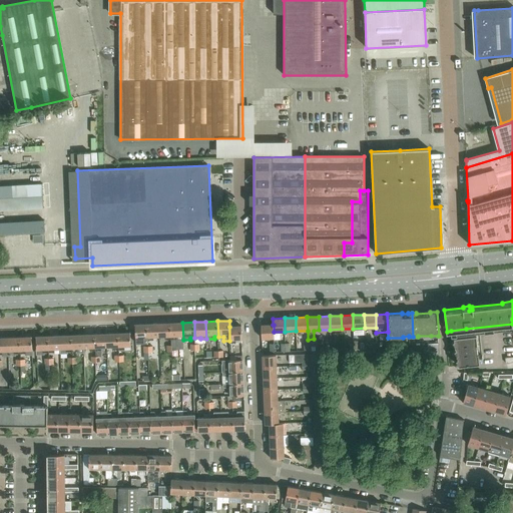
[(171,339),(171,323),(159,324),(159,337),(165,336),(165,339),(171,339)]
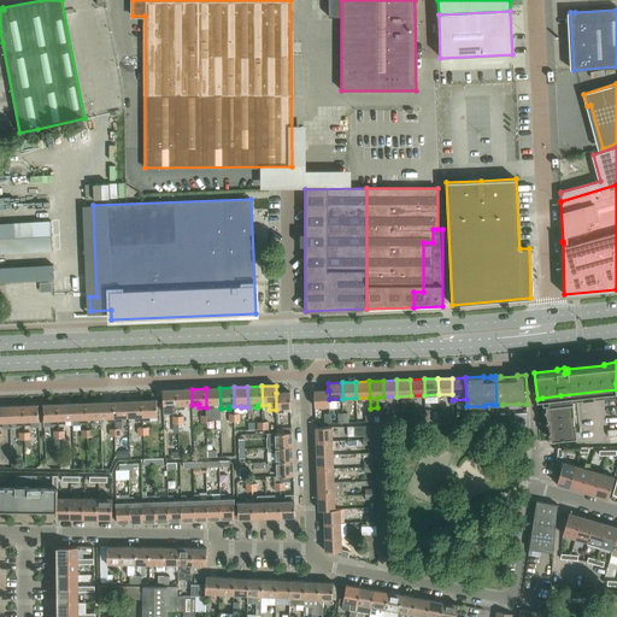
[(221,419),(221,409),(219,388),(206,388),(206,407),(207,415),(207,421),(212,421),(212,419),(221,419)]
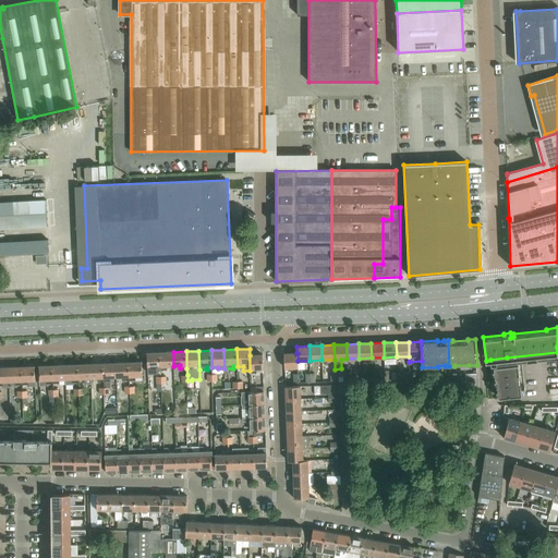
[(160,352),(147,353),(147,358),(147,368),(148,373),(161,373),(161,370),(160,352)]
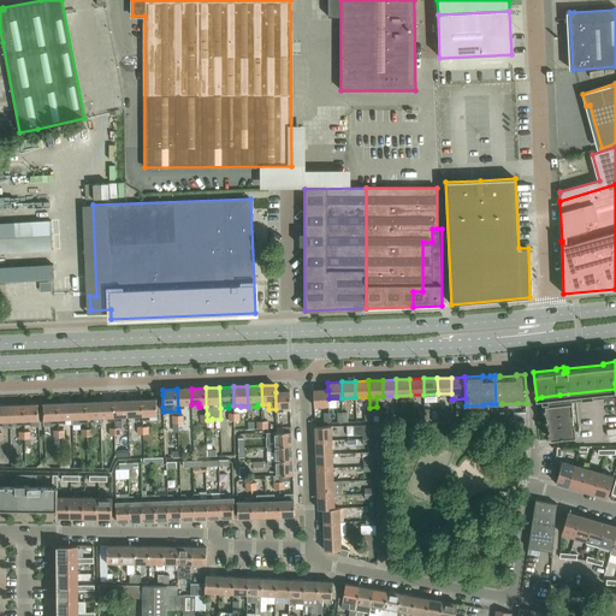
[(191,389),(177,389),(178,408),(185,408),(185,404),(191,404),(191,389)]
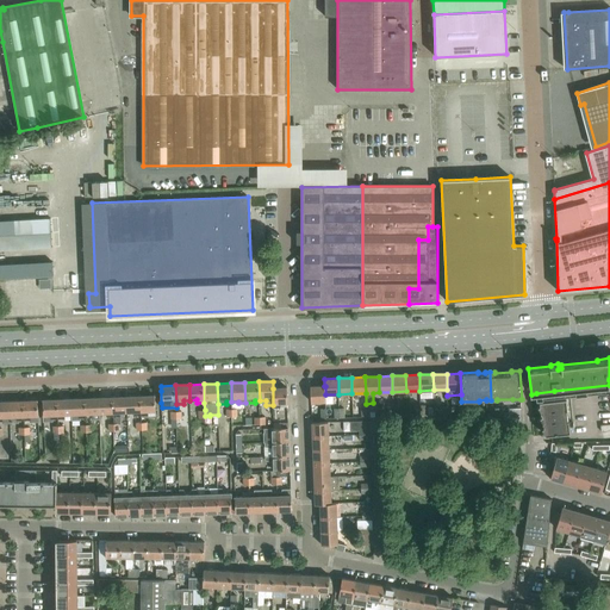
[(325,402),(325,394),(325,386),(324,386),(311,386),(311,403),(325,402)]
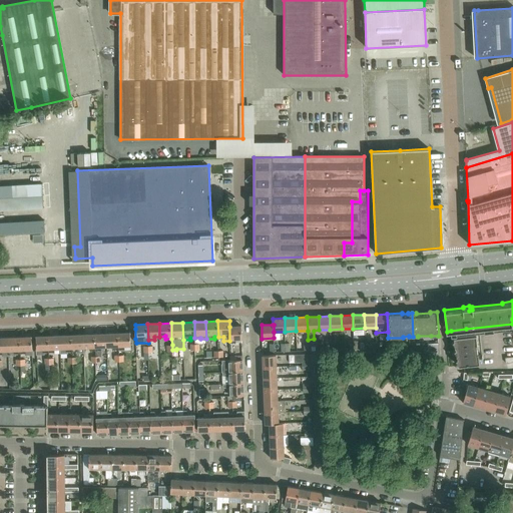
[(229,327),(229,341),(230,343),(241,342),(241,326),(229,327)]
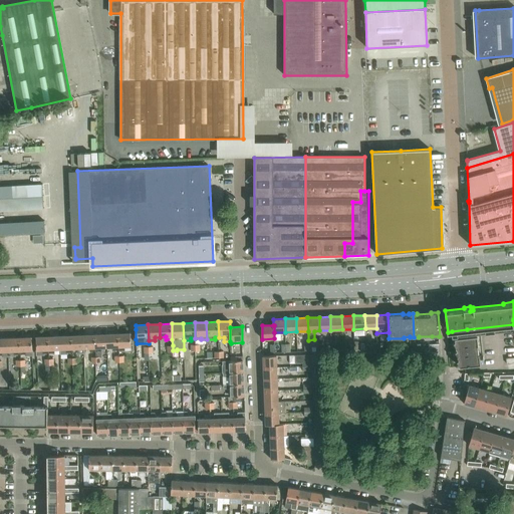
[(112,346),(112,349),(118,349),(118,333),(106,334),(107,346),(112,346)]
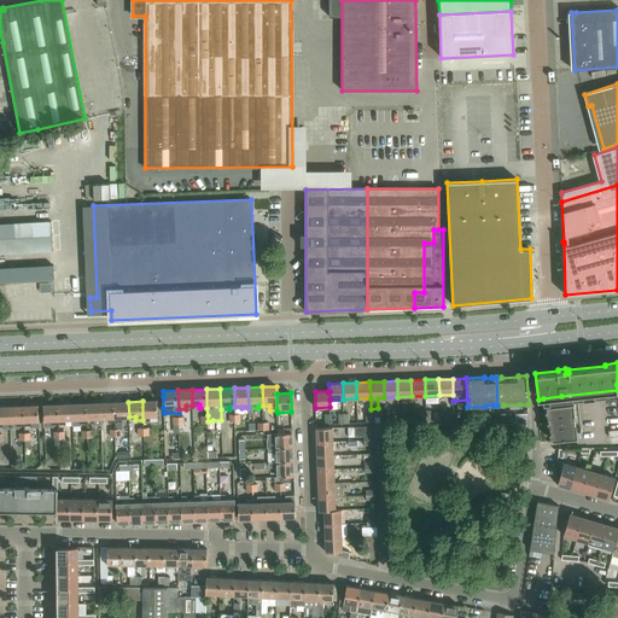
[(157,401),(143,401),(143,420),(150,420),(150,415),(157,415),(157,401)]
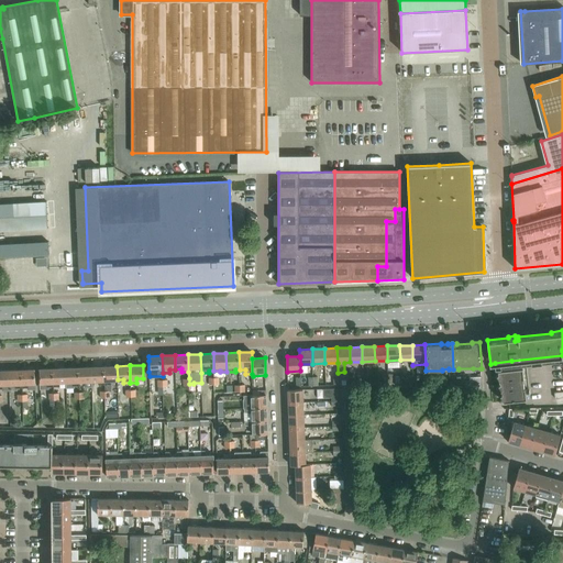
[(105,384),(105,366),(91,367),(91,381),(98,381),(99,384),(105,384)]
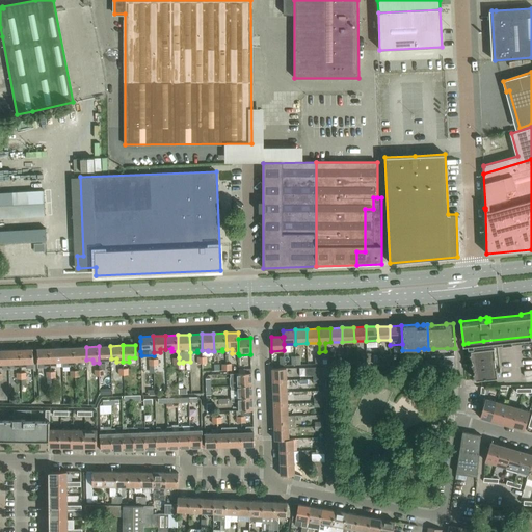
[(99,346),(99,363),(100,370),(100,376),(104,375),(104,369),(105,369),(105,358),(111,358),(110,346),(99,346)]
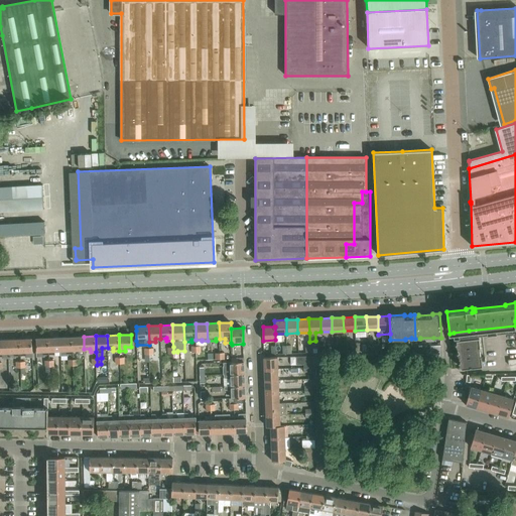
[(73,353),(72,337),(60,338),(60,350),(60,355),(69,355),(69,353),(73,353)]
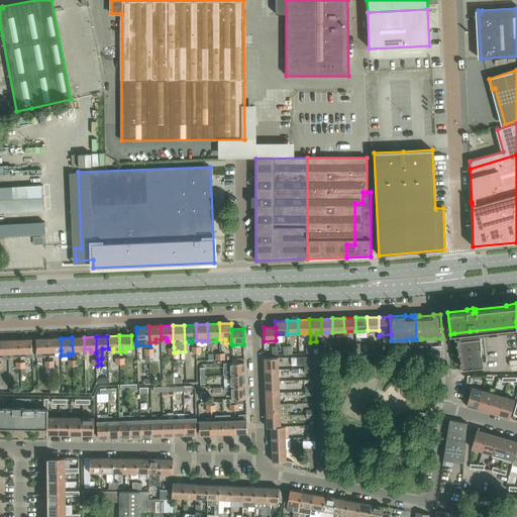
[(84,337),(72,337),(73,353),(77,353),(78,353),(78,355),(85,354),(84,349),(84,337)]
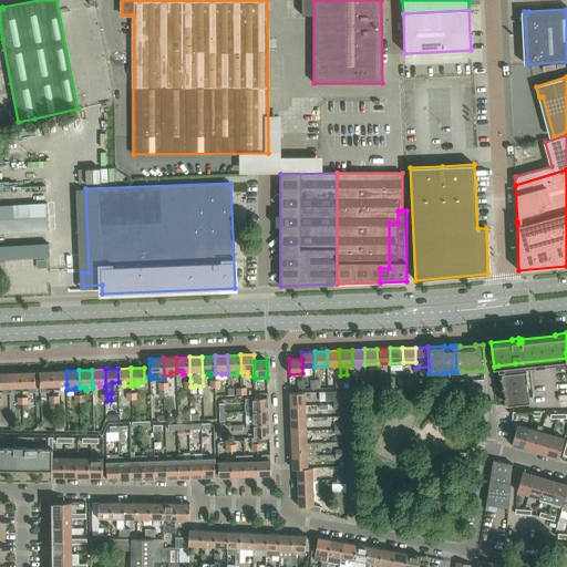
[(506,404),(513,404),(531,402),(528,391),(527,381),(528,381),(526,370),(502,372),(502,377),(501,378),(503,382),(503,384),(504,384),(504,387),(502,388),(505,392),(505,394),(506,397),(504,398),(506,404)]
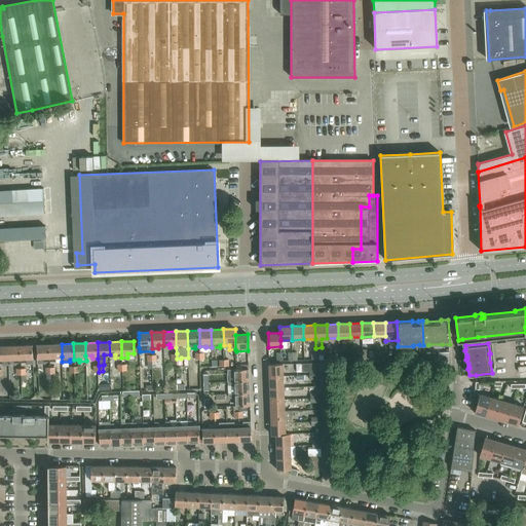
[(50,361),(49,344),(37,345),(38,363),(46,363),(46,361),(50,361)]
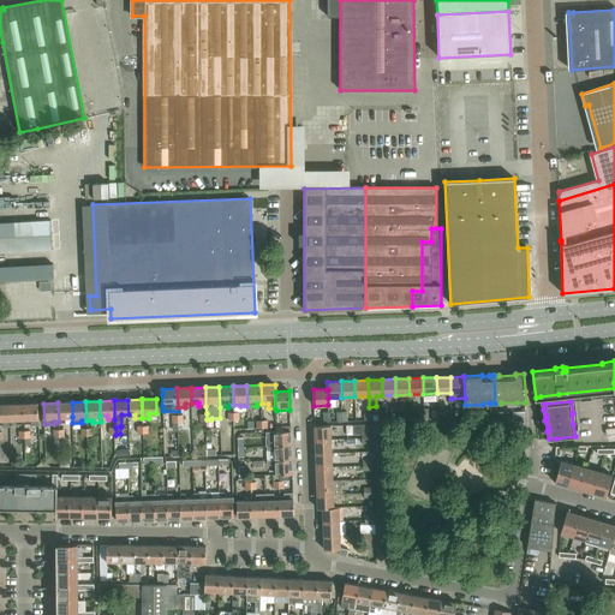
[(72,402),(58,402),(59,422),(66,422),(65,417),(72,417),(72,402)]
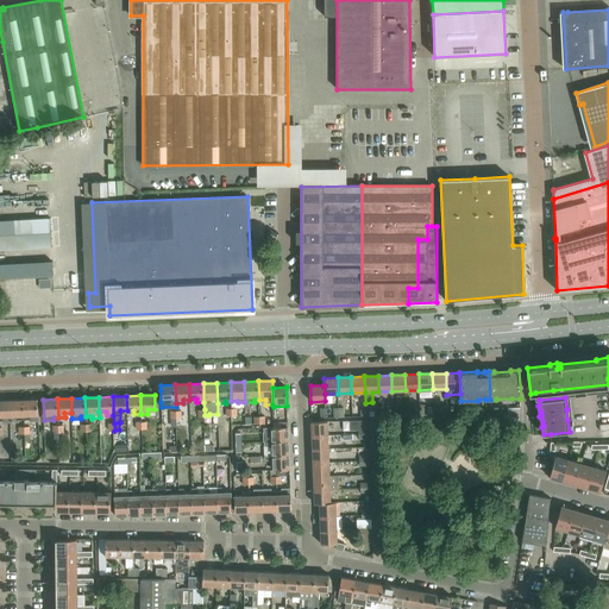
[(10,421),(10,401),(0,400),(0,420),(2,420),(2,421),(10,421)]
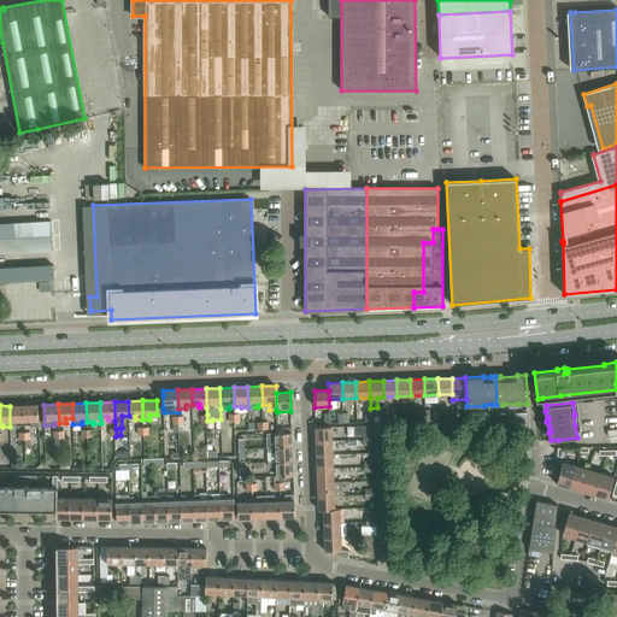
[(23,405),(10,406),(10,427),(19,427),(19,424),(24,424),(23,405)]
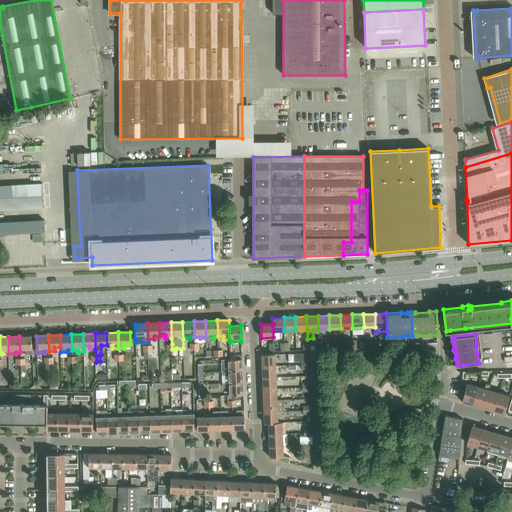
[(31,336),(19,336),(20,352),(25,352),(25,353),(32,353),(31,336)]
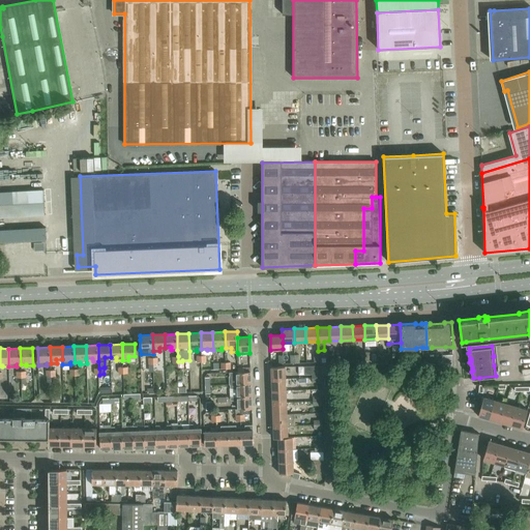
[(453,354),(452,354),(441,355),(442,365),(453,364),(453,354)]
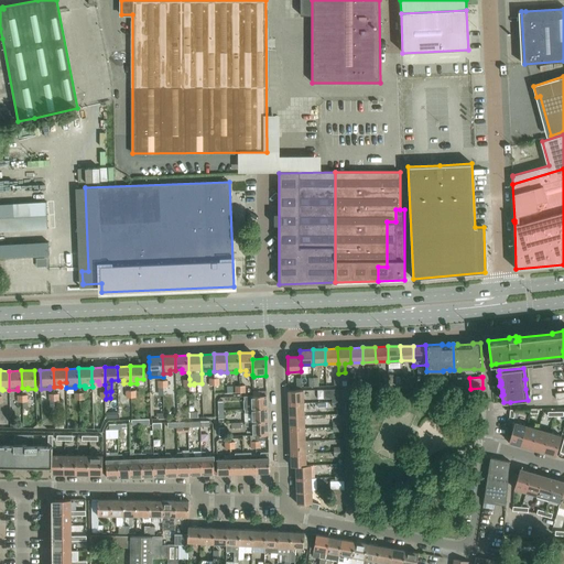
[(332,397),(332,402),(340,401),(340,389),(324,389),(325,398),(332,397)]
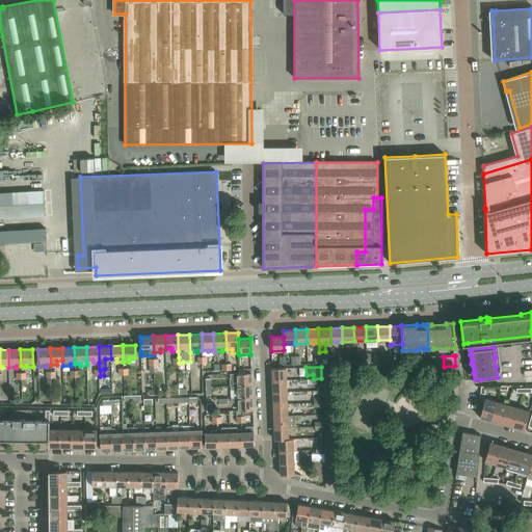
[(272,369),(272,380),(287,380),(286,368),(272,369)]
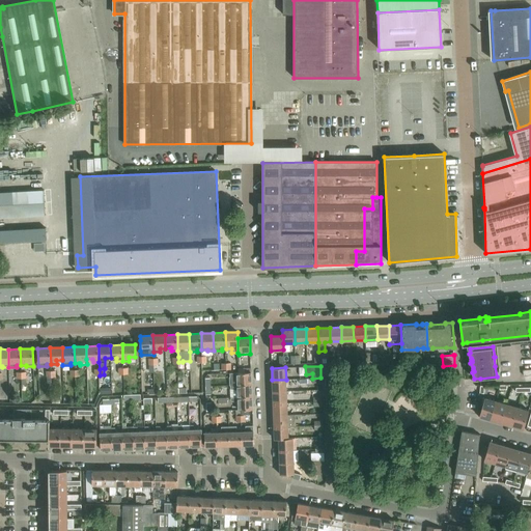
[(230,385),(251,385),(251,372),(245,372),(239,372),(229,373),(230,385)]
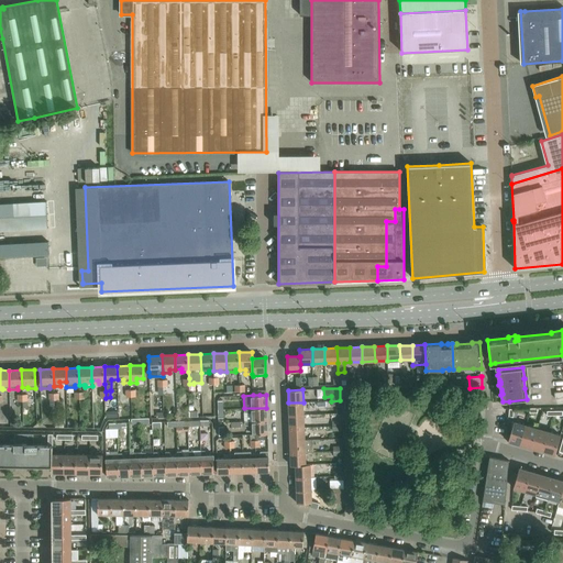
[(288,403),(289,416),(304,415),(304,403),(288,403)]
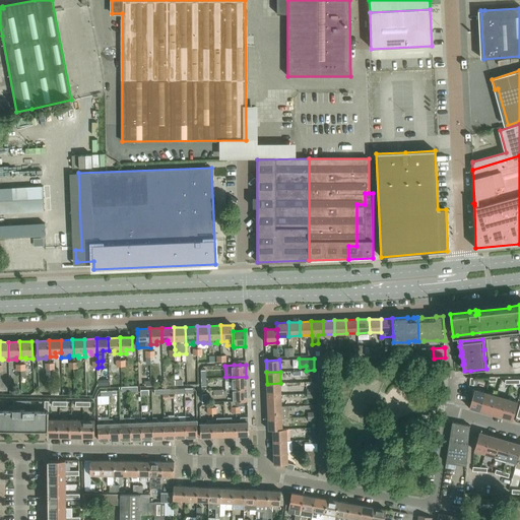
[(10,377),(1,378),(1,389),(11,389),(10,377)]
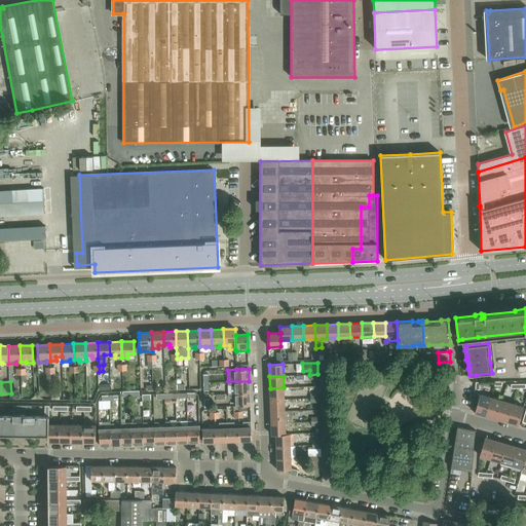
[(235,393),(250,393),(249,381),(228,381),(228,385),(235,387),(235,393)]
